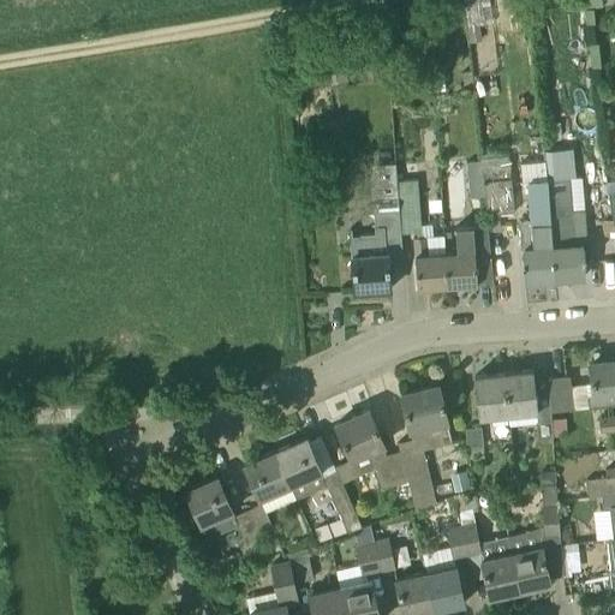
[(479,0),(464,0),(467,27),(484,24),(479,0)]
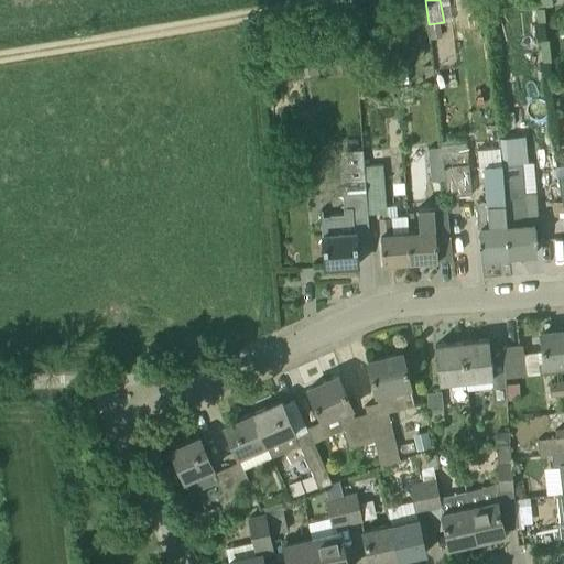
[(275,57),(266,60),(268,72),(278,69),(275,57)]
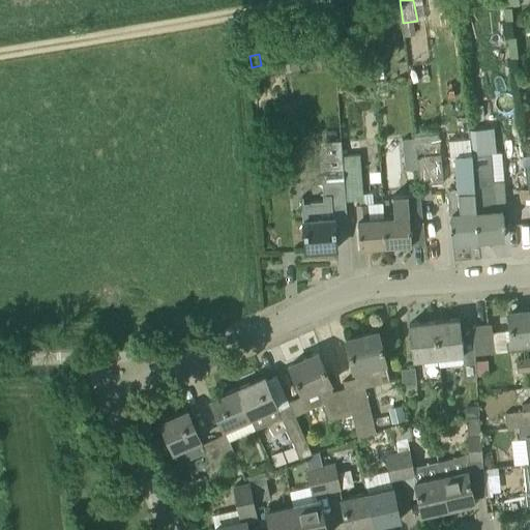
[(406,60),(398,61),(399,74),(407,72),(406,60)]
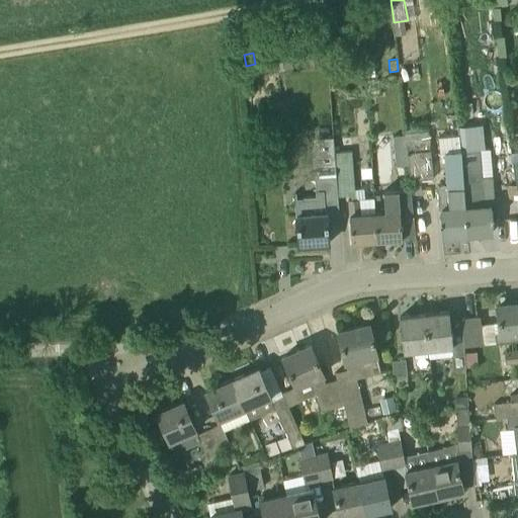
[(499,100),(498,89),(489,89),(490,101),(499,100)]
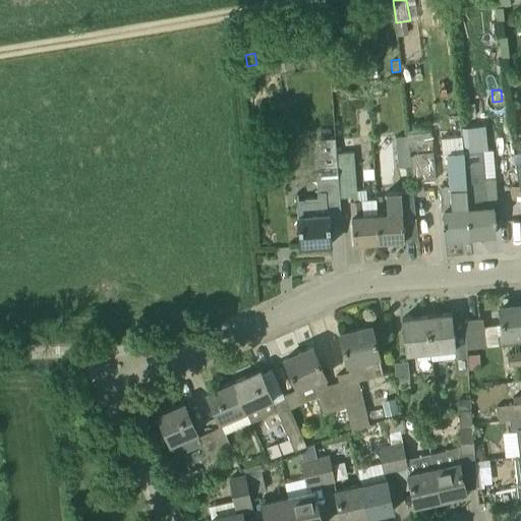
[(462,147),(488,146),(487,111),(461,112),(462,147)]
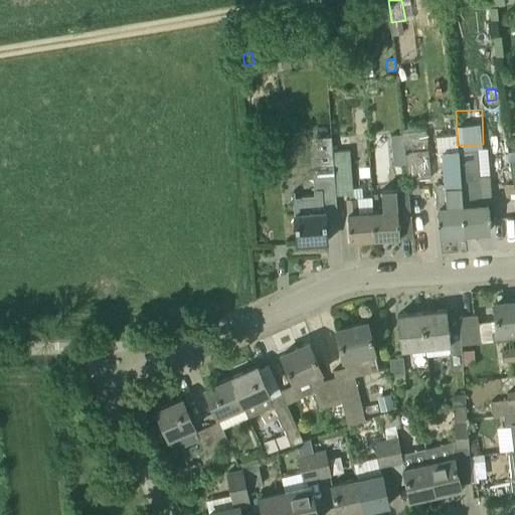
[(424,131),(403,132),(404,152),(406,173),(406,180),(430,177),(426,131),(425,131),(424,131)]
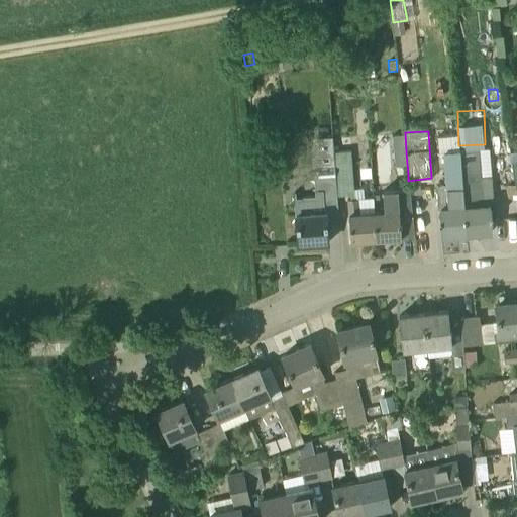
[(294,197),(296,215),(298,245),(328,243),(326,218),(337,217),(335,195),(332,151),(331,136),(316,137),(310,144),(315,194),(294,197)]
